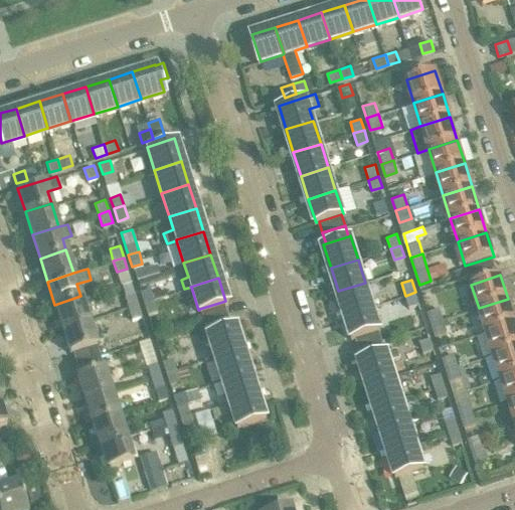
[(345,315),(372,306),(365,283),(338,291),(345,315)]
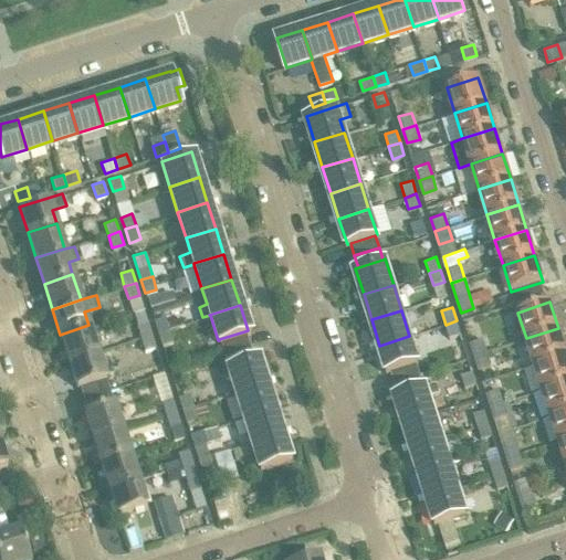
[(181,315),(175,317),(166,320),(165,315),(153,318),(157,331),(168,327),(168,328),(184,323),(181,315)]
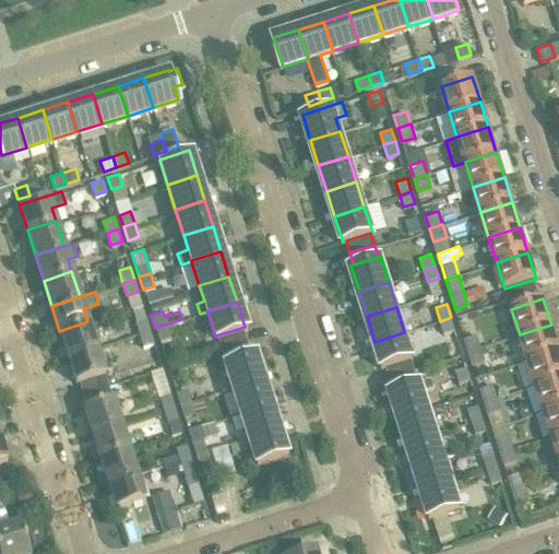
[(139,333),(150,330),(145,317),(134,320),(139,333)]
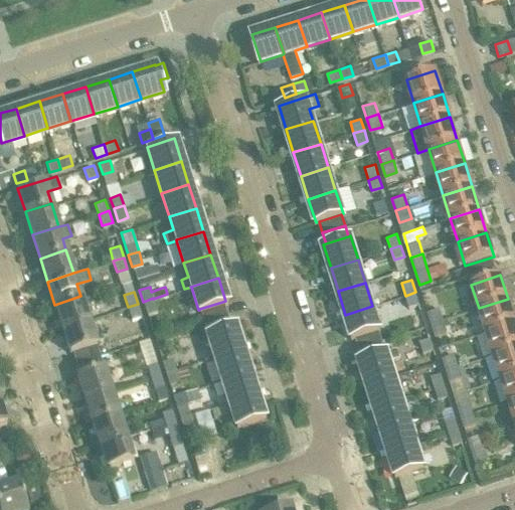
[(418,303),(415,292),(405,296),(408,306),(418,303)]
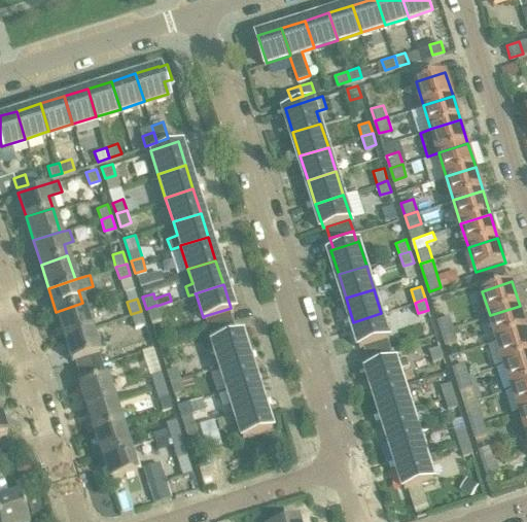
[(64,336),(91,326),(82,303),(56,312),(64,336)]
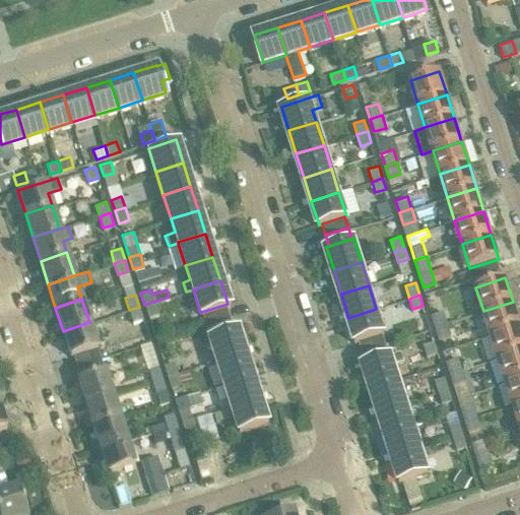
[(158,313),(154,302),(154,301),(144,305),(148,316),(158,313)]
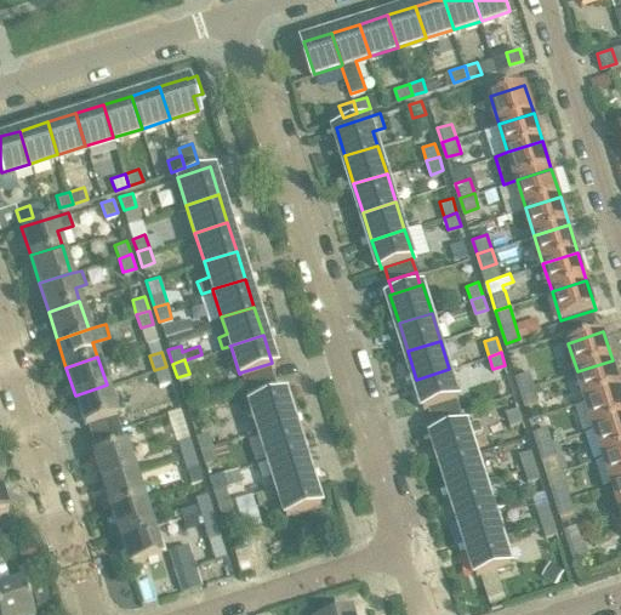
[(586,399),(620,388),(613,360),(577,371),(586,399)]
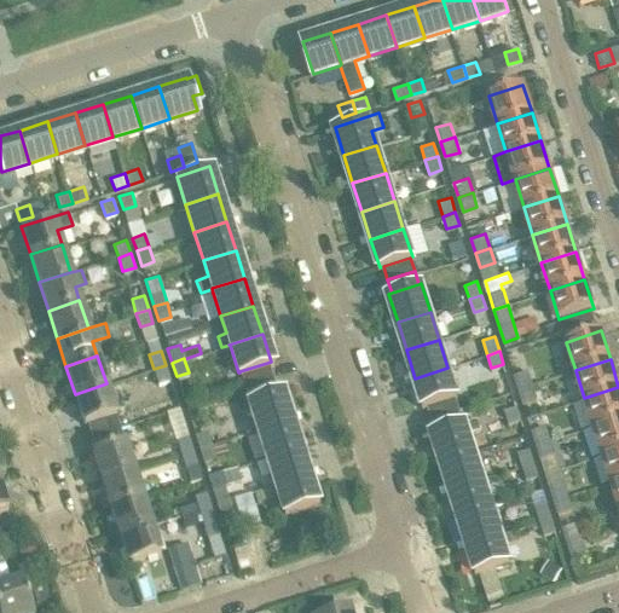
[(244,386),(272,376),(267,363),(239,371),(239,372),(244,386)]
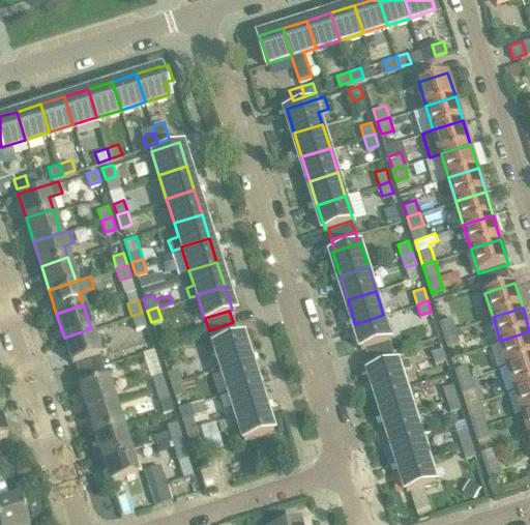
[(136,327),(146,324),(142,313),(131,316),(136,327)]
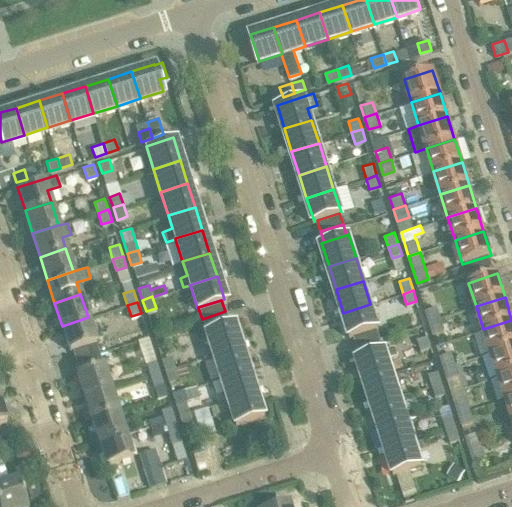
[(376,328),(378,327),(370,304),(343,313),(351,336),(353,335),(376,328)]
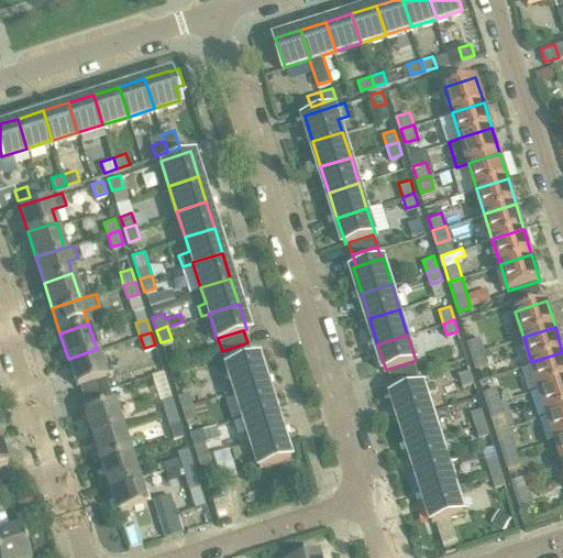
[(472,352),(485,349),(481,336),(467,339),(472,352)]
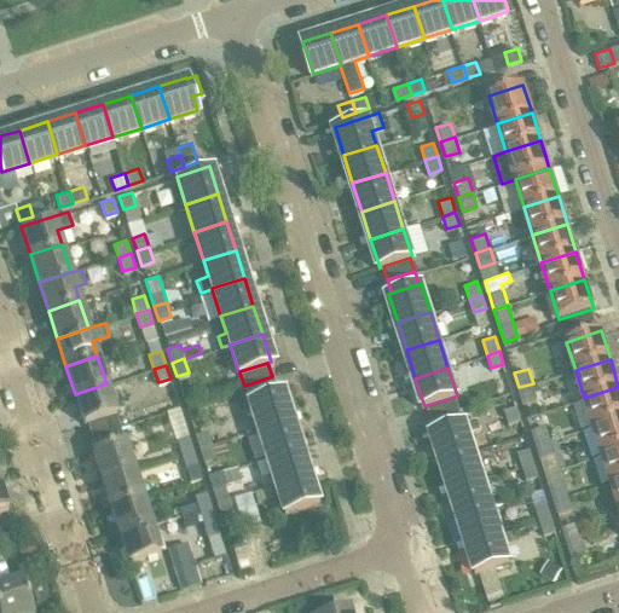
[(248,400),(277,391),(272,376),(244,386),(248,399),(248,400)]
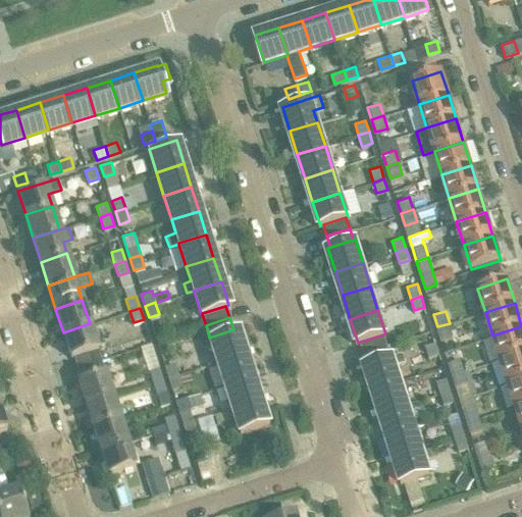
[(96,348),(97,348),(90,323),(63,332),(70,356),(73,355),(96,348)]
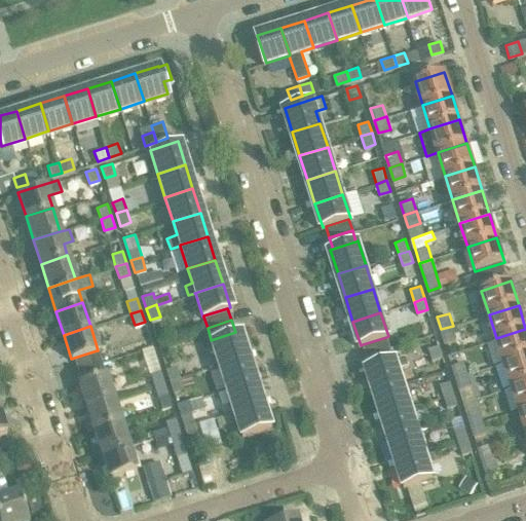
[(444,341),(456,338),(453,326),(441,329),(444,341)]
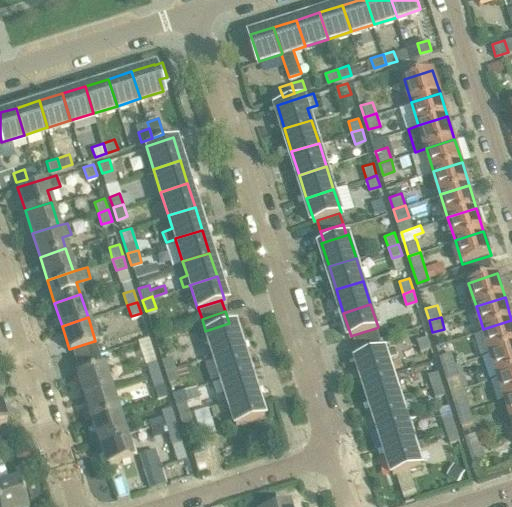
[(490,352),(511,345),(511,319),(511,320),(483,329),(490,352)]
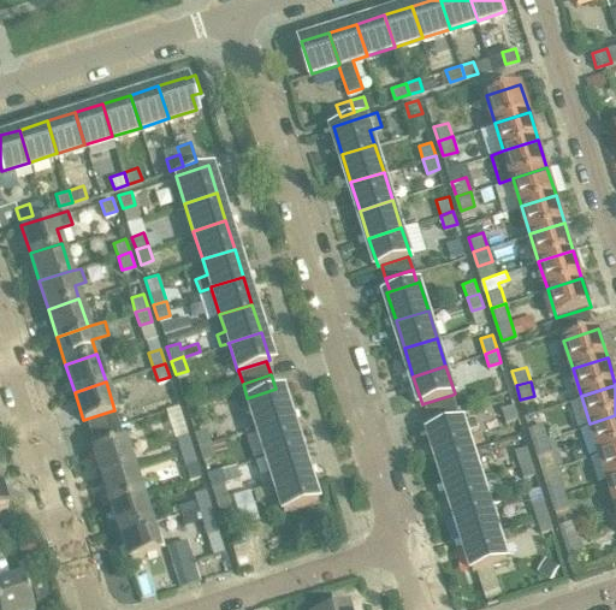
[(254,426),(288,416),(278,388),(276,389),(247,398),(247,397),(246,398),(254,426)]
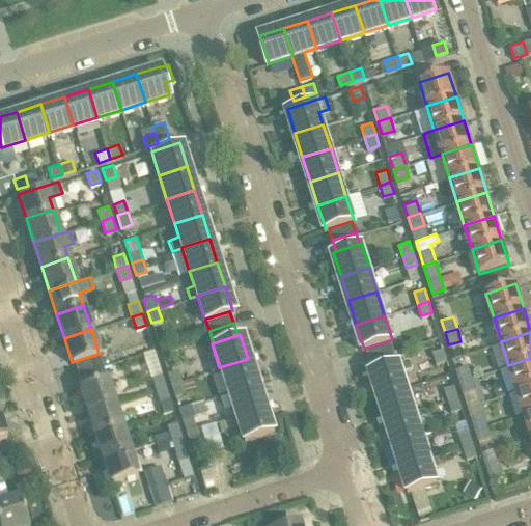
[(394,351),(390,340),(366,348),(369,358),(394,351)]
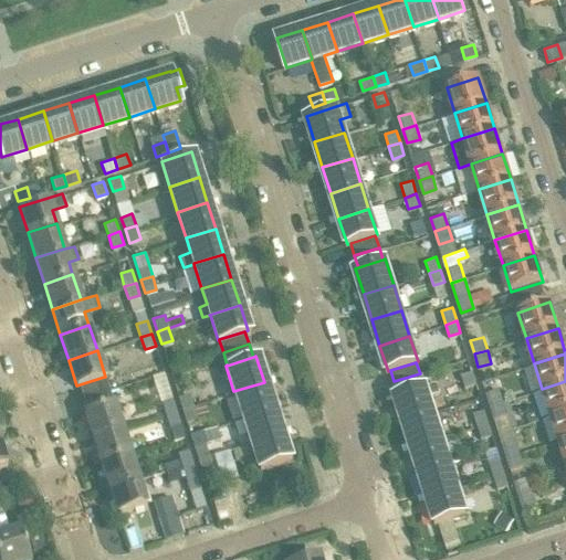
[(465,387),(475,383),(472,370),(461,373),(465,387)]
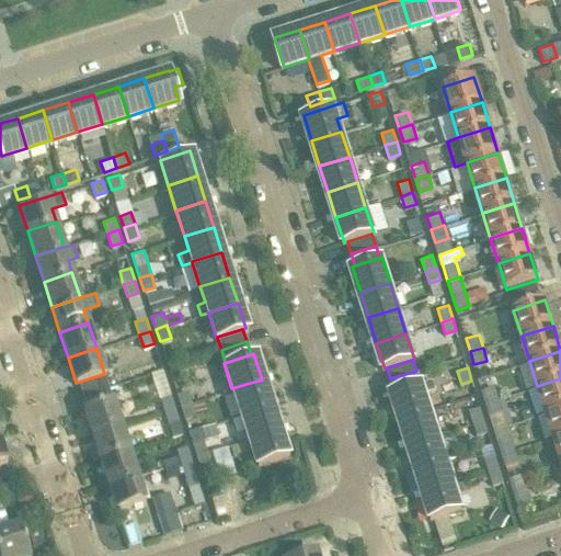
[(420,382),(416,371),(390,378),(395,390),(420,382)]
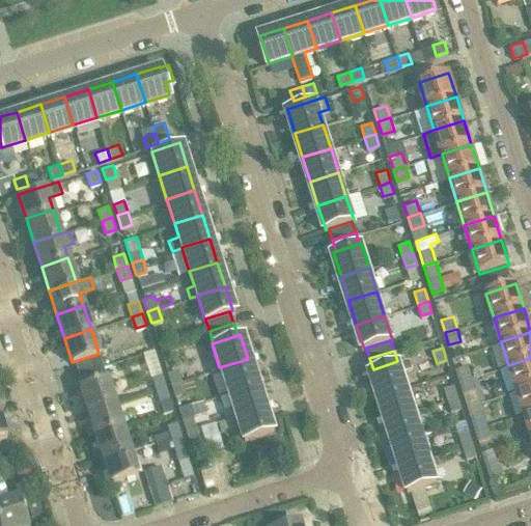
[(102,365),(98,354),(75,361),(79,372),(102,365)]
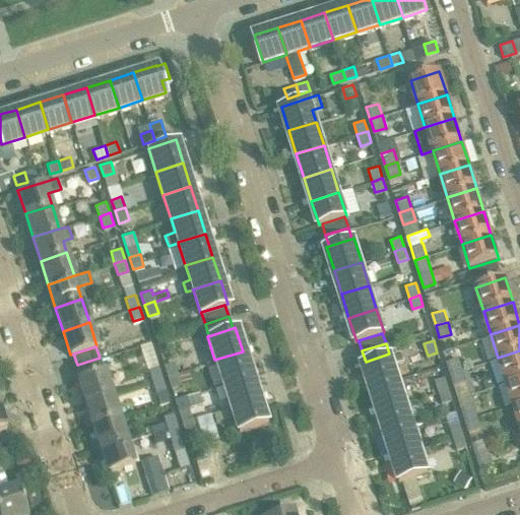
[(398,378),(393,363),(404,360),(400,349),(389,353),(366,362),(363,363),(371,386),(398,378)]
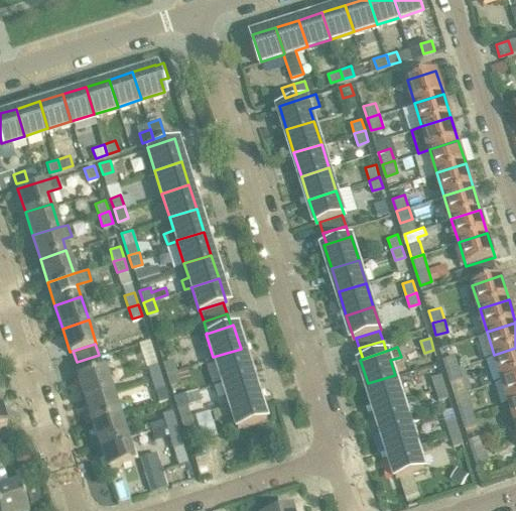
[(501,378),(515,373),(515,348),(494,355),(501,378)]
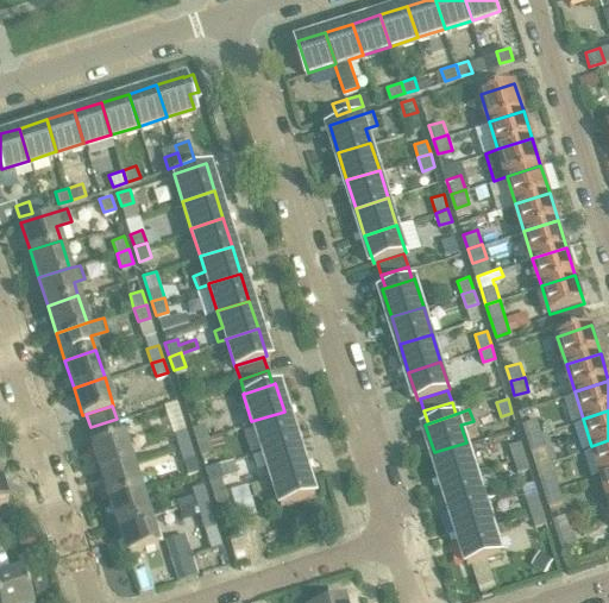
[(261,448),(293,439),(284,412),(251,421),(261,448)]
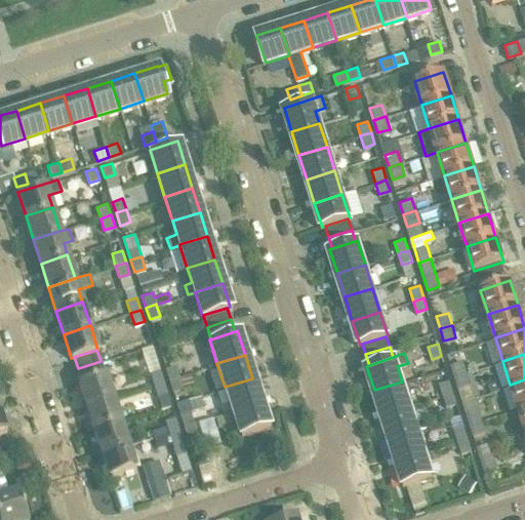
[(454,375),(467,371),(462,359),(450,363),(454,375)]
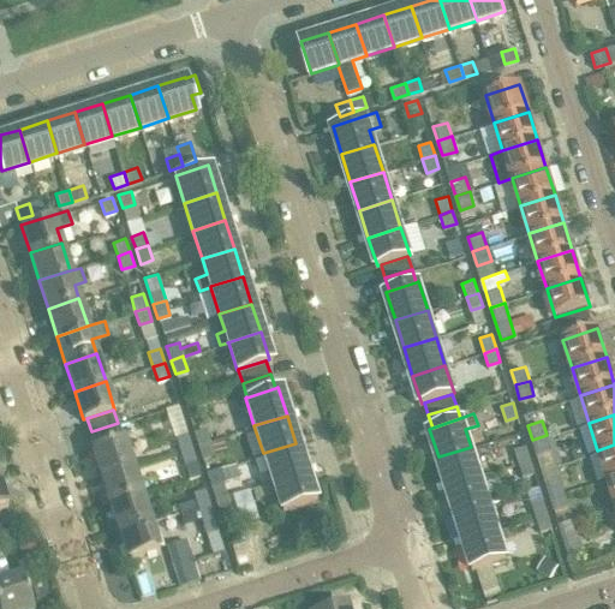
[(123,439),(123,437),(118,423),(91,431),(96,447),(123,439)]
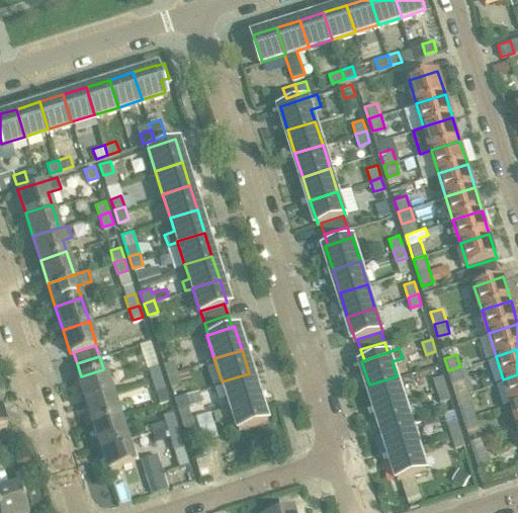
[(167,373),(177,370),(173,358),(163,362),(167,373)]
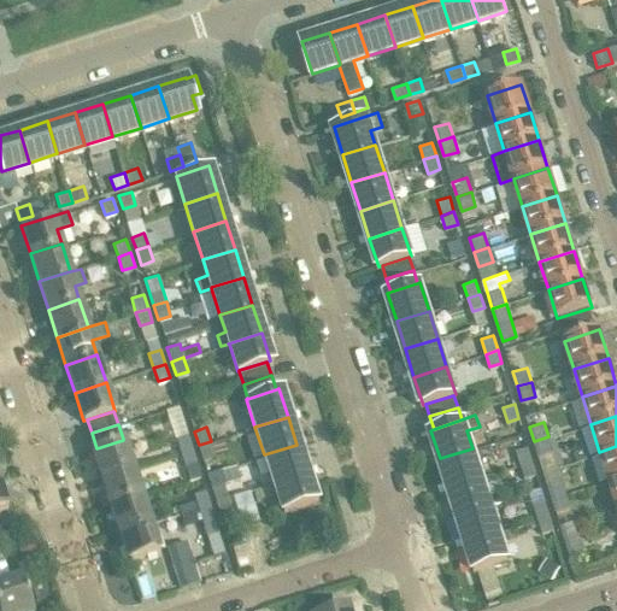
[(180,452),(192,448),(187,434),(175,438),(180,452)]
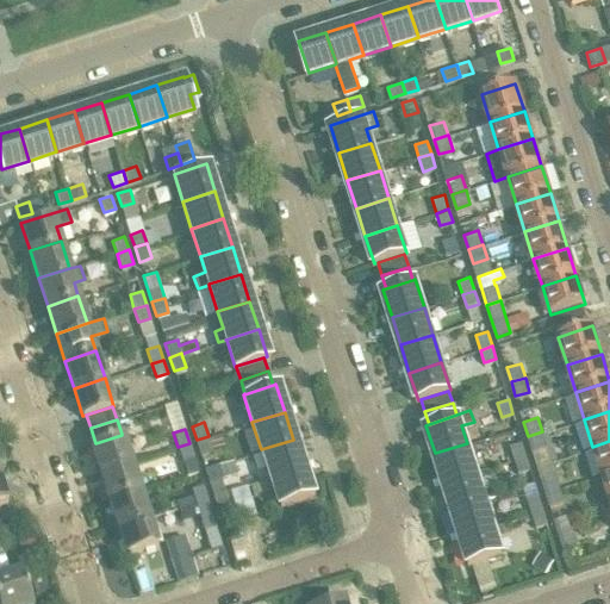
[(533,450),(547,446),(542,431),(528,436),(533,450)]
